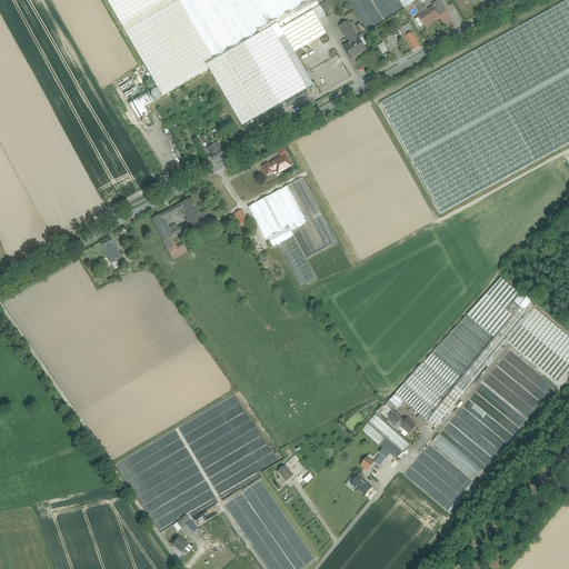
[(180,0),(107,0),(126,32),(179,1),(180,0)]
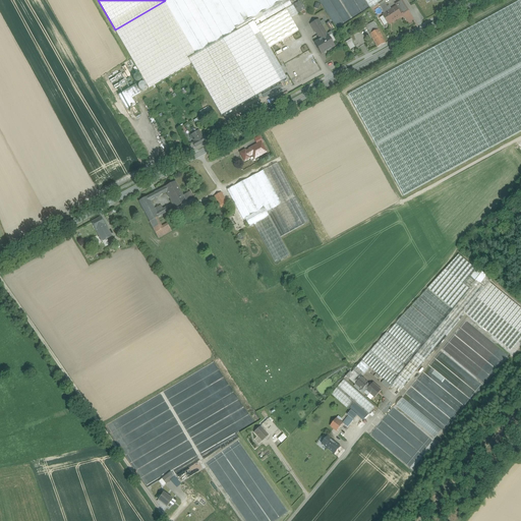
[(165,0),(164,1),(195,54),(223,38),(200,0),(165,0)]
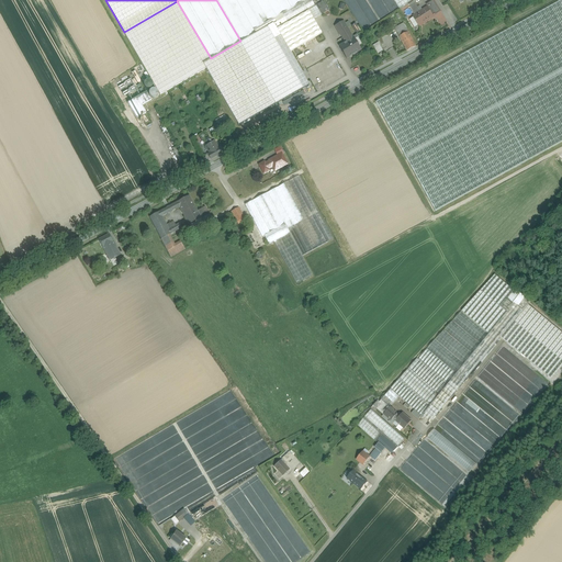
[(256,34),(236,0),(216,0),(240,41),(242,42),(256,34)]
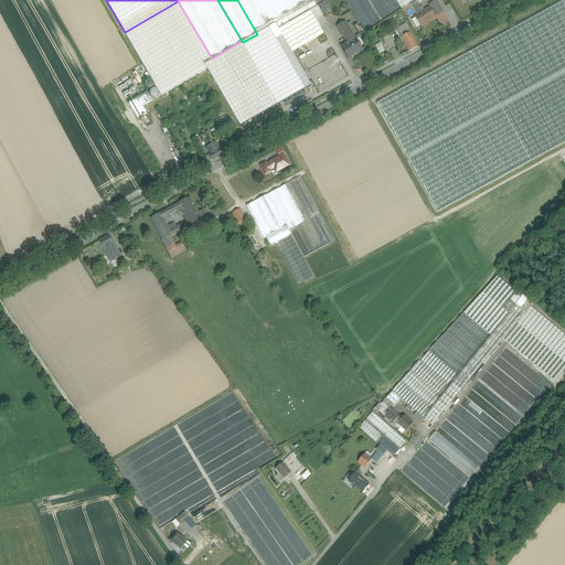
[(285,12),(277,0),(237,0),(257,34),(275,23),(278,29),(280,28),(275,18),(284,13),(285,12)]
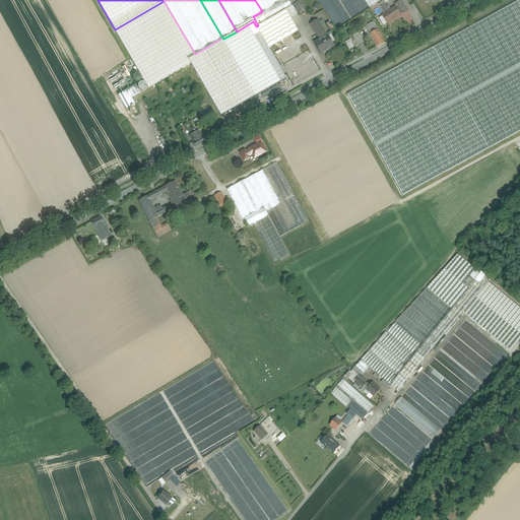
[(276,3),(273,0),(255,0),(262,11),(276,3)]
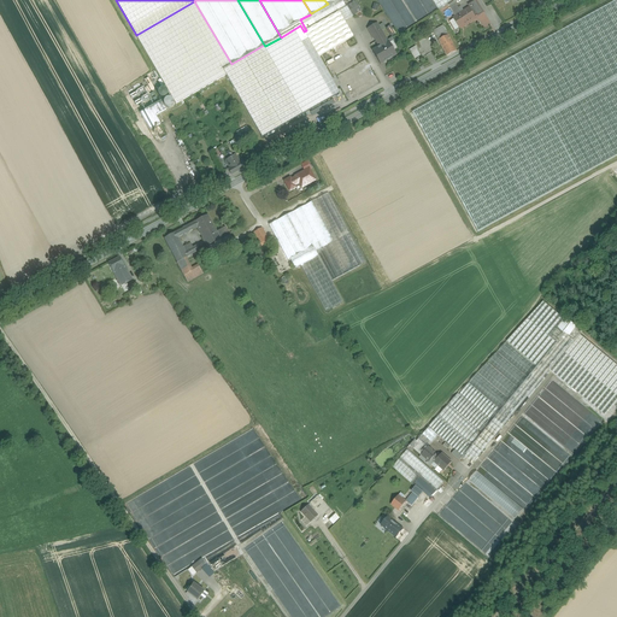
[(311,13),(310,15),(313,22),(325,15),(327,18),(338,11),(346,7),(341,0),(334,0),(328,4),(311,13)]
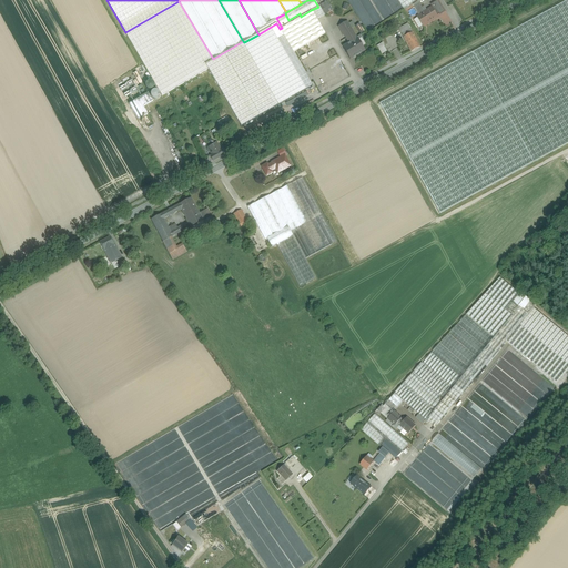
[(433,7),(425,12),(419,4),(414,8),(419,16),(417,17),(417,18),(415,19),(418,24),(422,23),(424,27),(438,17),(437,14),(439,13),(440,16),(446,12),(438,0),(432,4),(433,7)]
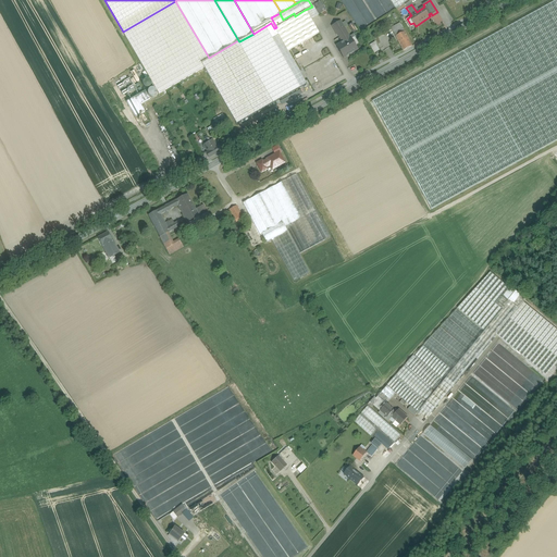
[(175,1),(123,32),(159,94),(205,67),(201,63),(209,58),(175,1)]
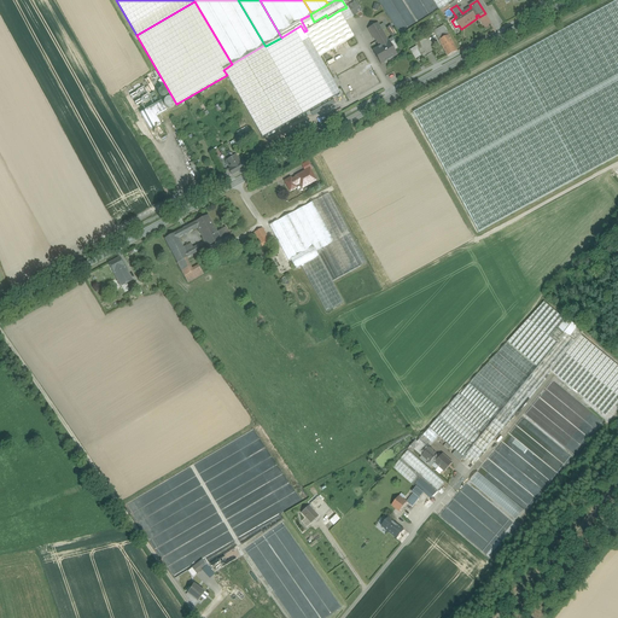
[(356,1),(347,6),(353,17),(362,11),(356,1)]
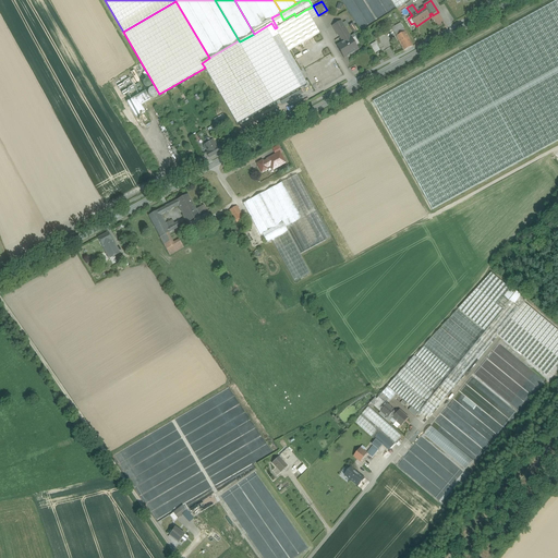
[(557,2),(557,1),(465,51),(524,159),(557,140),(557,2)]
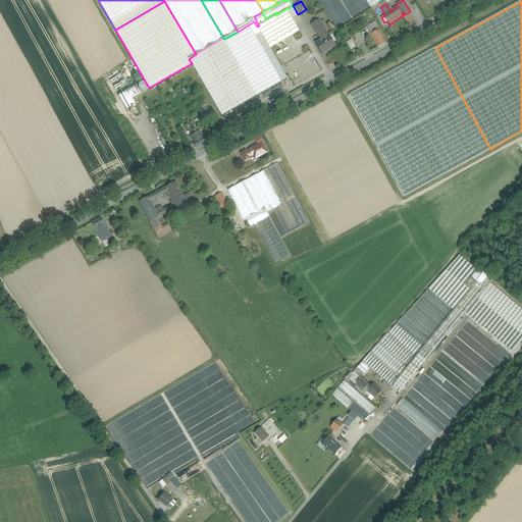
[(293,6),(285,9),(291,18),(298,14),(293,5),(293,6)]
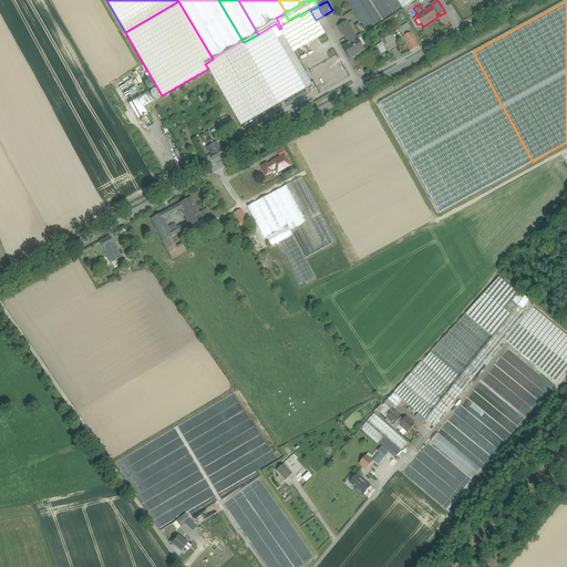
[(281,28),(279,29),(292,53),(295,52),(325,34),(316,20),(310,10),(300,17),(289,23),(281,28)]
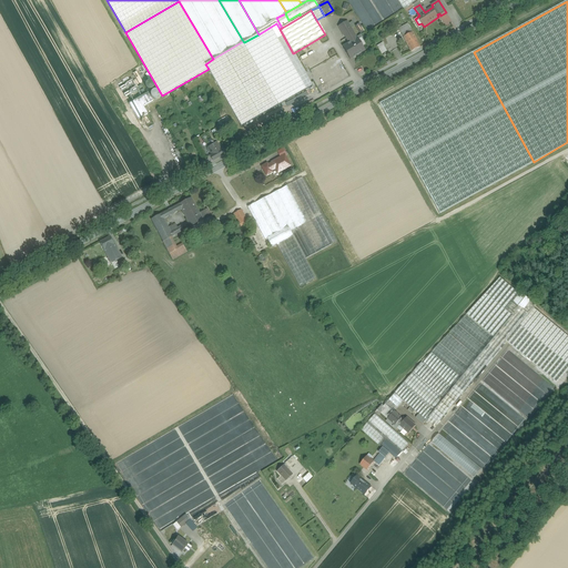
[(285,13),(276,18),(282,28),(290,23),(287,20),(288,20),(285,13)]
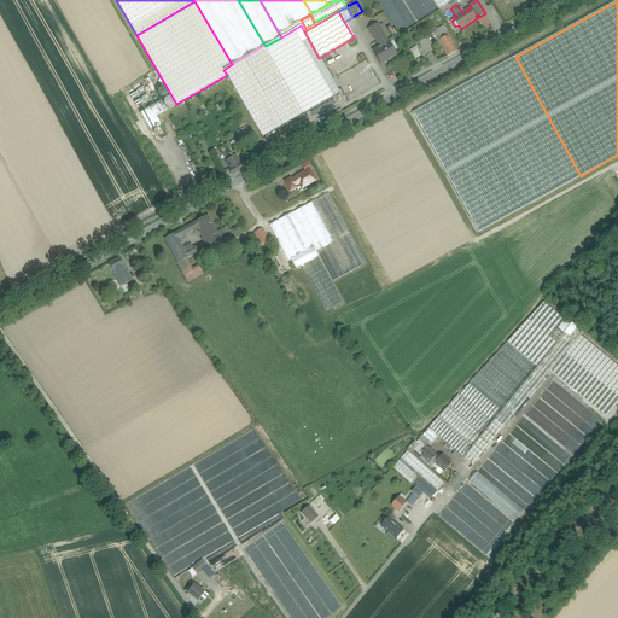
[(314,22),(313,22),(315,25),(327,18),(326,15),(314,22)]
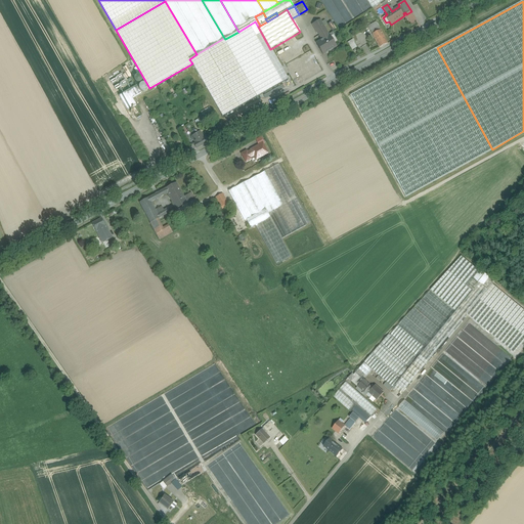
[(320,19),(312,25),(315,31),(323,27),(320,19)]
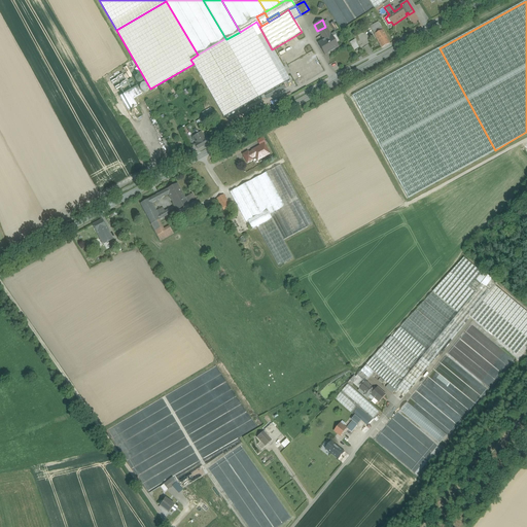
[(240,32),(226,39),(225,38),(198,55),(190,60),(194,64),(223,117),(290,79),(259,27),(256,22),(240,32)]
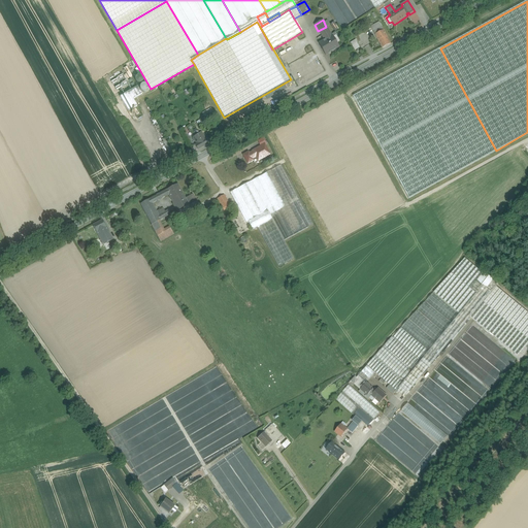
[(380,22),(371,27),(373,31),(382,27),(380,22)]
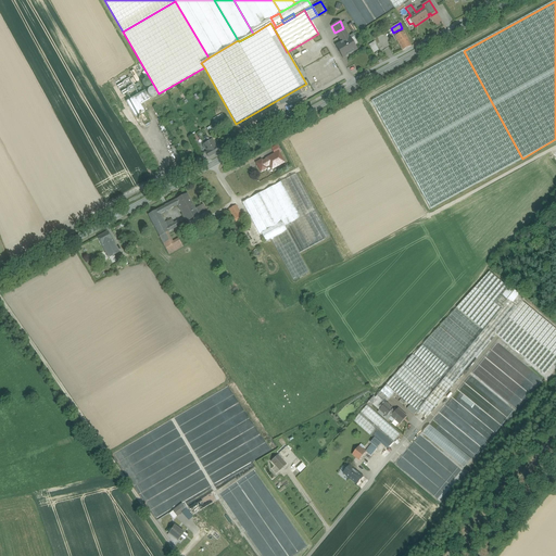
[(345,32),(339,35),(342,41),(350,38),(345,32)]
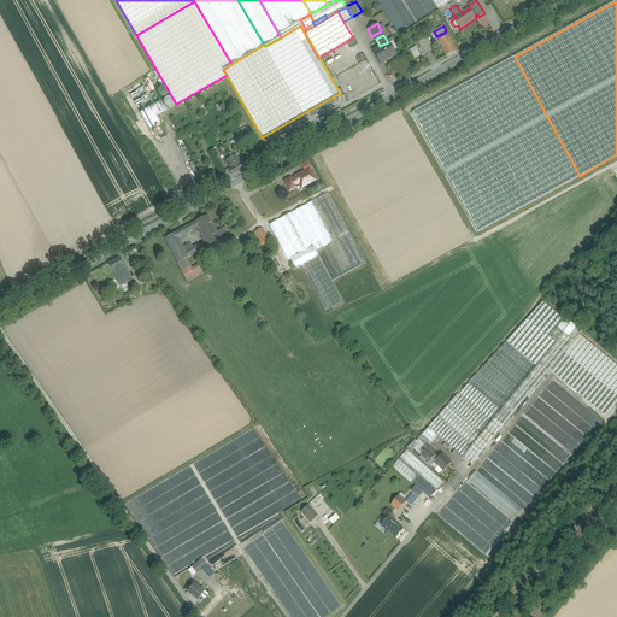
[(439,40),(447,56),(457,51),(448,35),(439,40)]
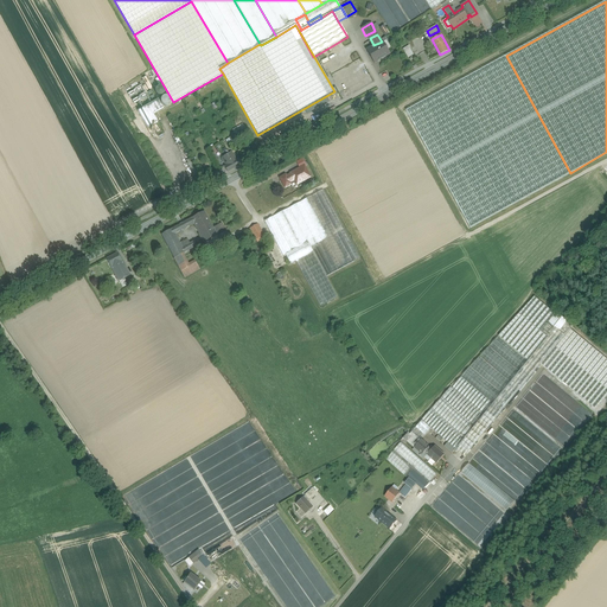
[(374,45),(366,50),(374,64),(389,55),(382,42),(374,45)]
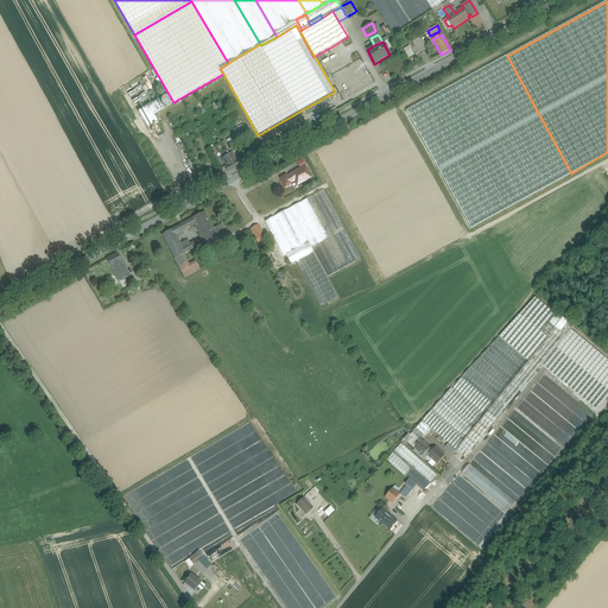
[(415,55),(409,45),(403,49),(409,58),(415,55)]
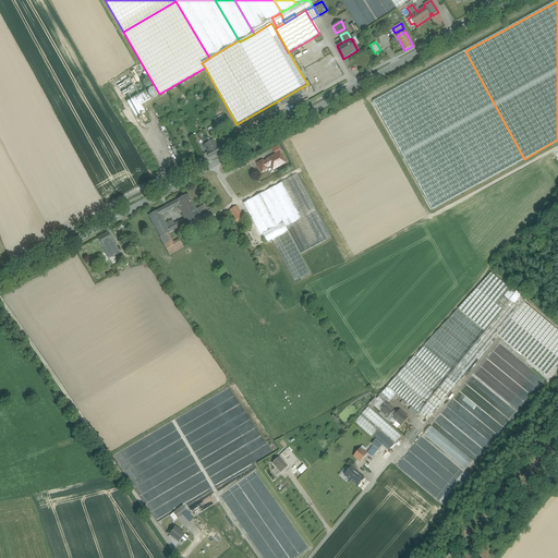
[(524,159),(465,51),(374,101),(433,209),(524,159)]
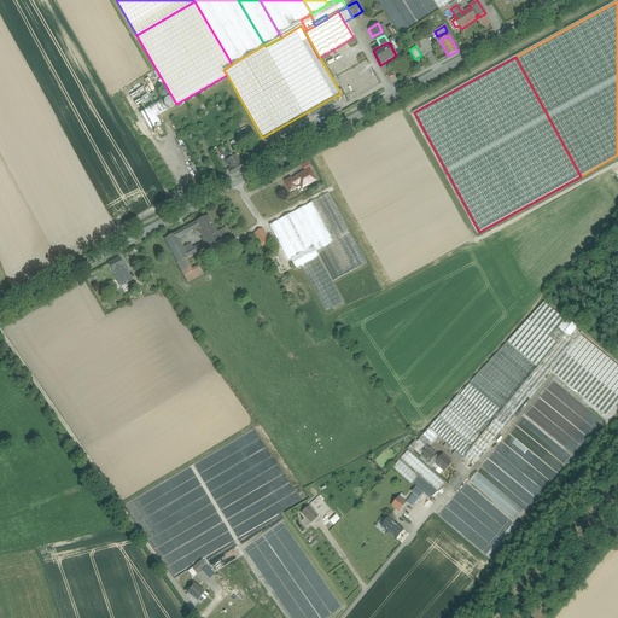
[(111,92),(130,83),(124,73),(120,74),(122,77),(117,80),(111,82),(114,88),(110,91),(111,92)]
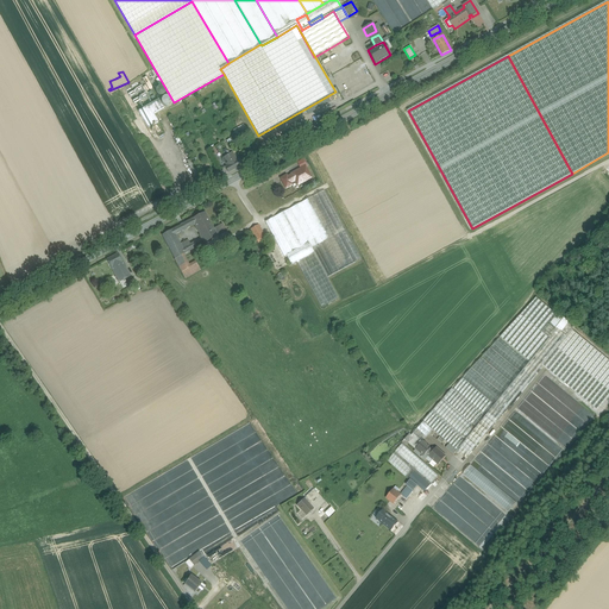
[(127,92),(133,104),(138,101),(140,106),(149,101),(142,86),(127,92)]
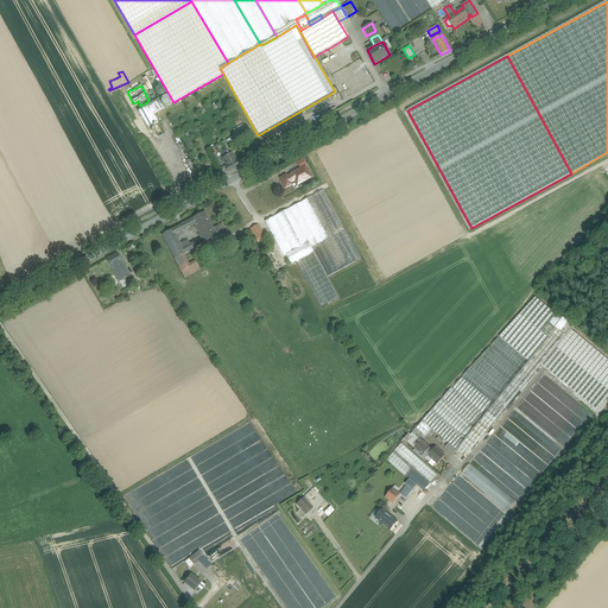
[(158,100),(138,112),(149,128),(158,122),(153,114),(163,108),(158,100)]
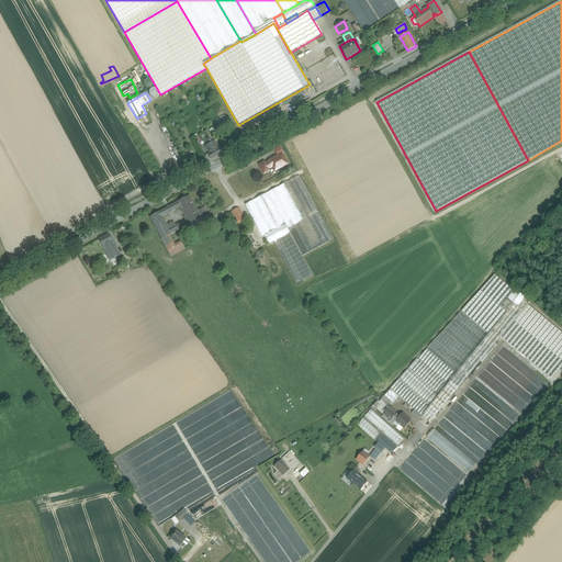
[(225,115),(215,121),(218,125),(227,120),(225,115)]
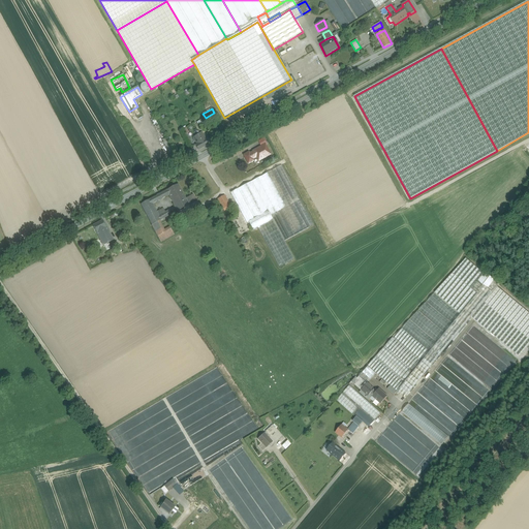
[(8,117),(0,121),(0,128),(6,139),(7,139),(5,134),(12,130),(13,131),(16,130),(8,117)]
